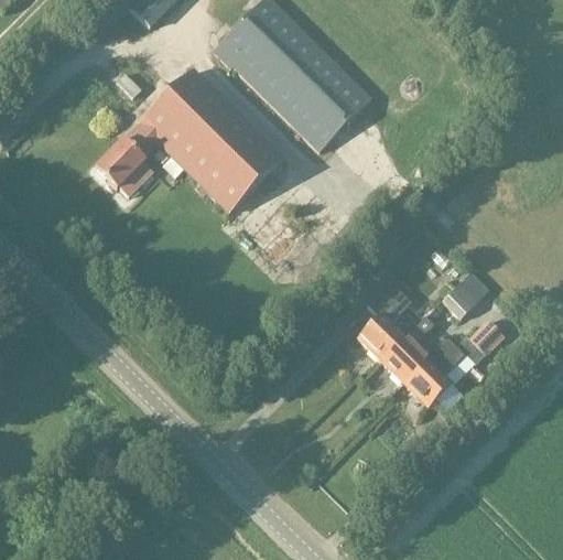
[(149,28),(177,0),(123,0),(122,1),(149,28)]
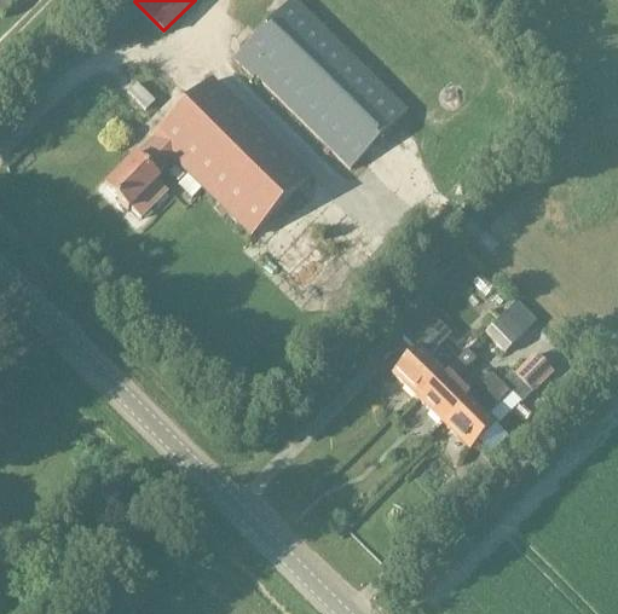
[(290,0),(235,56),(254,75),(255,73),(351,167),(408,110),(298,0),(290,0)]
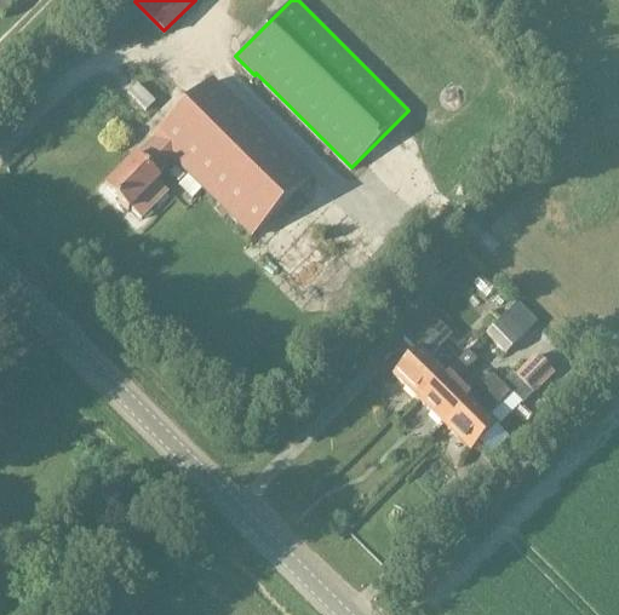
[(49,68),(56,61),(49,55),(43,62),(49,68)]
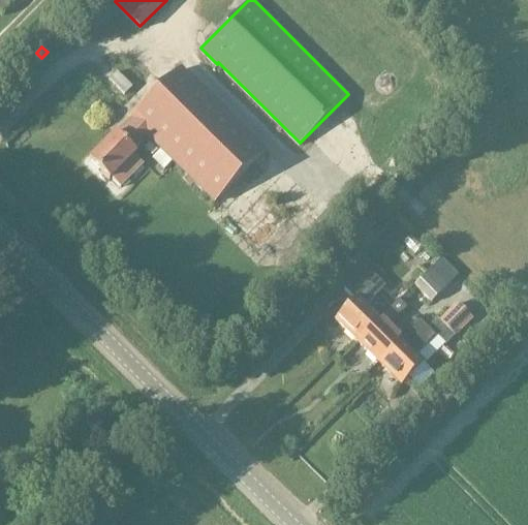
[(116,132),(90,158),(110,178),(111,176),(120,184),(143,161),(134,153),(135,151),(133,148),(148,133),(214,199),(265,149),(182,66),(131,117),(134,121),(120,135),(116,132)]
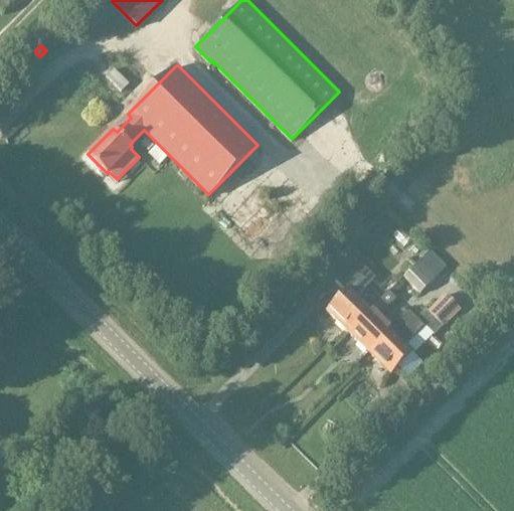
[(120,91),(130,81),(115,66),(106,75),(120,91)]
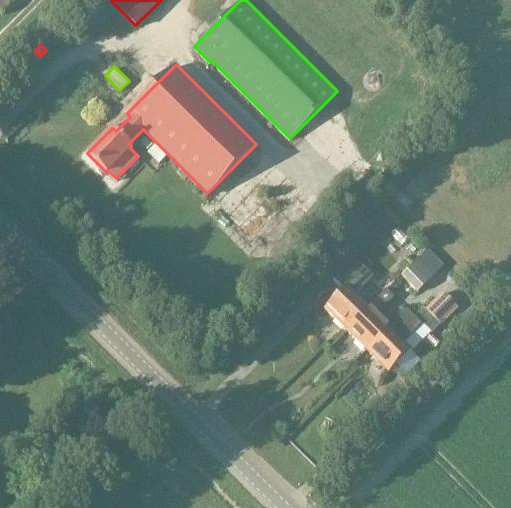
[(418,290),(442,265),(444,262),(427,246),(401,273),(418,290)]
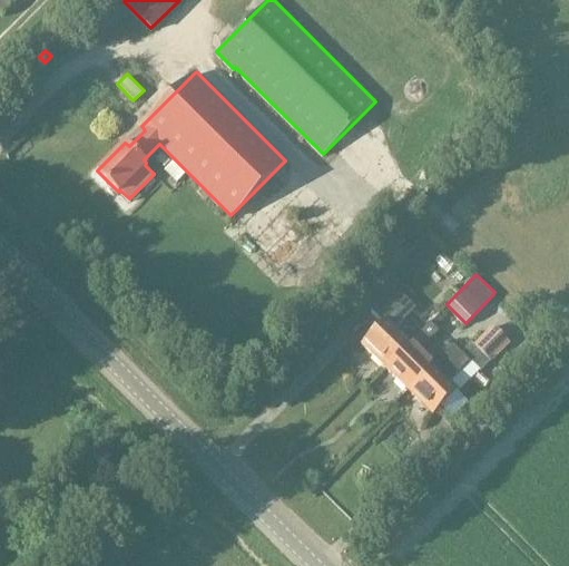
[(409,340),(394,325),(414,305),(393,284),(370,308),(383,320),(361,341),(383,364),(409,340)]
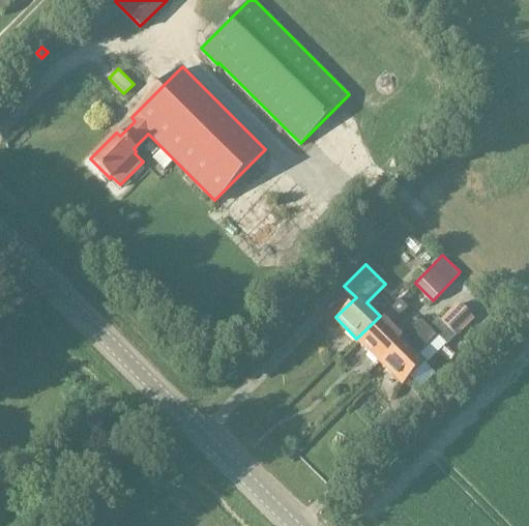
[(402,337),(393,328),(390,324),(416,298),(407,289),(380,316),(356,339),(378,360),(402,337)]
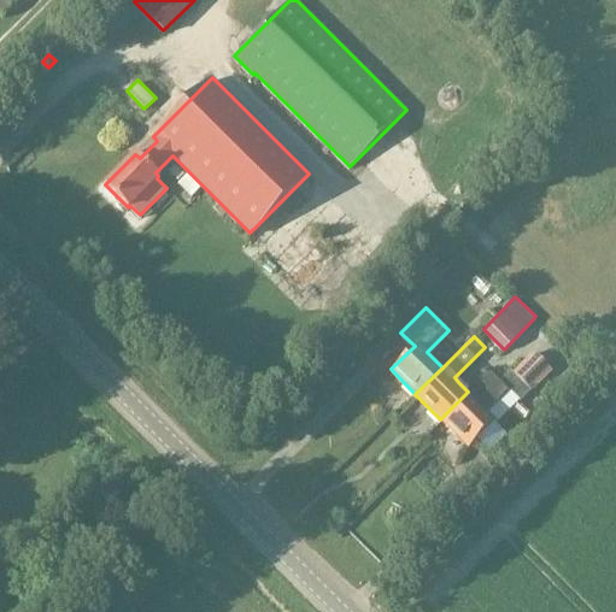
[(493,418),(486,411),(509,388),(520,399),(531,388),(532,389),(552,369),(533,349),(512,370),(511,370),(500,381),(490,370),(468,392),(440,419),(465,445),(493,418)]
